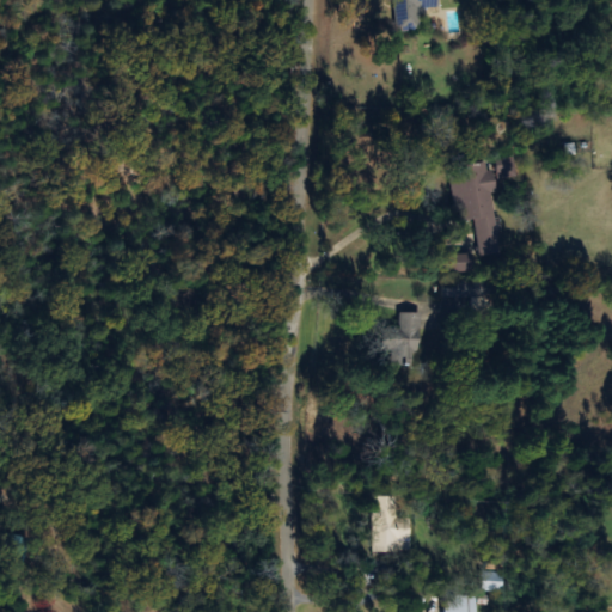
[(418,12),(438,11),(436,0),(391,0),(393,31),(418,30),(418,12)]
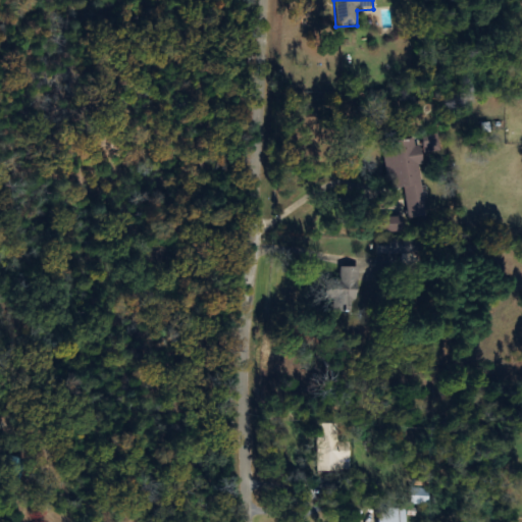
[(422,136),(423,153),(437,151),(436,135),(422,136)]
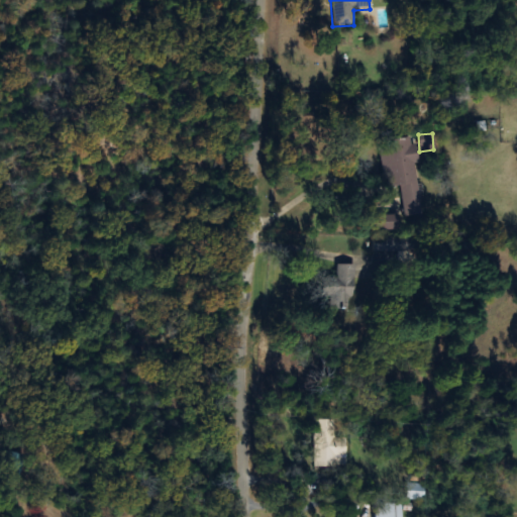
[(412,137),(378,140),(383,186),(399,184),(403,217),(421,215),(412,137)]
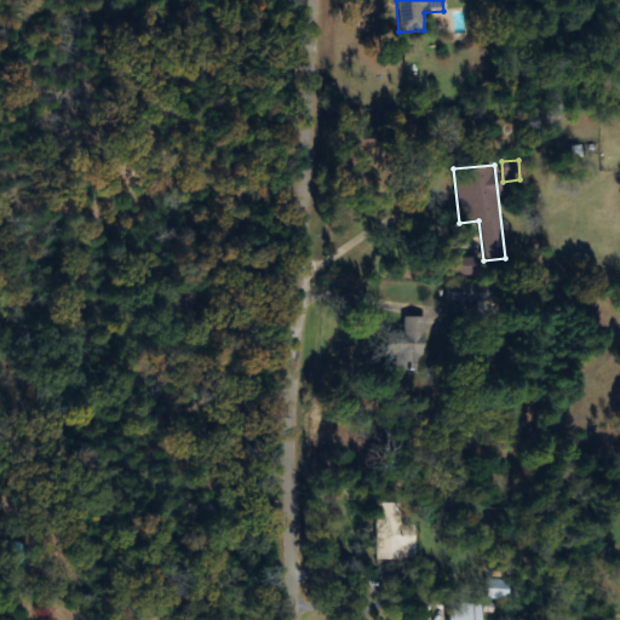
[(451,258),(451,277),(476,277),(476,258),(451,258)]
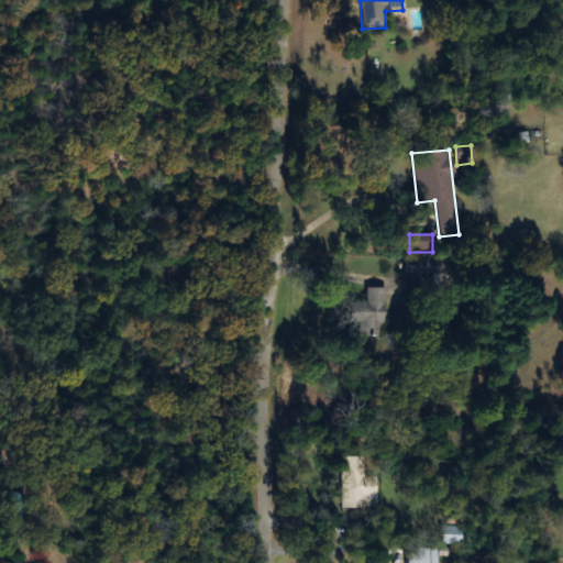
[(407,275),(442,275),(442,257),(407,257),(407,275)]
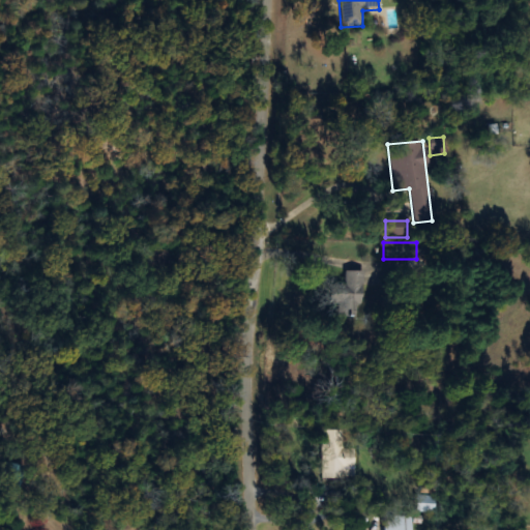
[(339,286),(339,318),(364,318),(364,271),(346,271),(346,286),(339,286)]
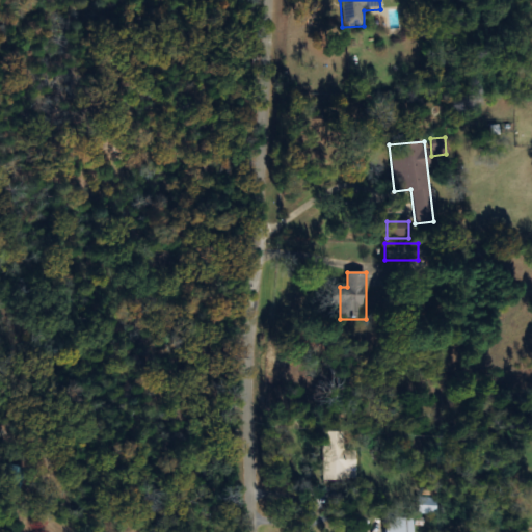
[(326,480),(360,480),(361,457),(348,457),(349,429),(326,429),(326,480)]
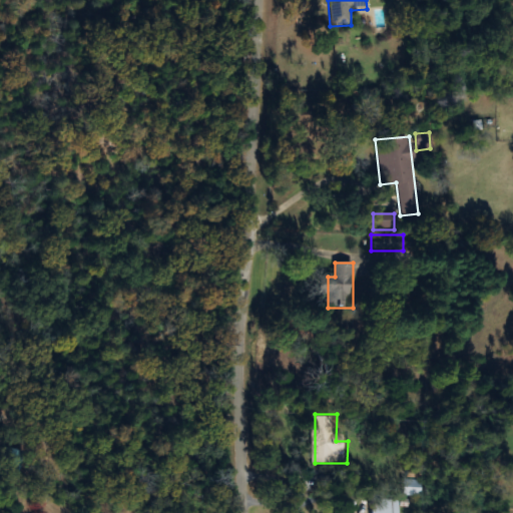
[(422,480),(406,480),(406,495),(422,495),(422,480)]
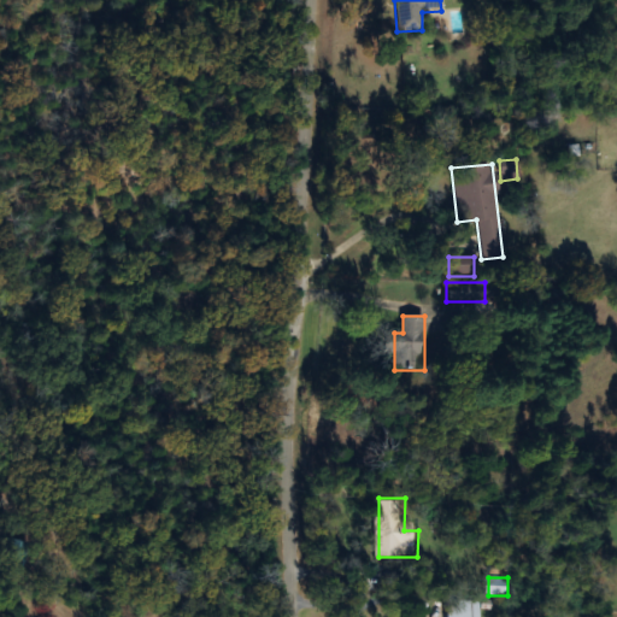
[(479,616),(480,599),(448,599),(448,616),(479,616)]
